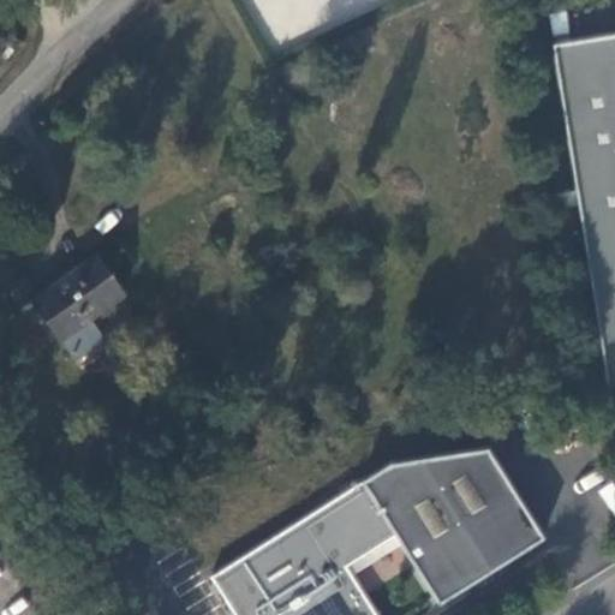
[(252,0),(276,49),(378,0),(252,0)]
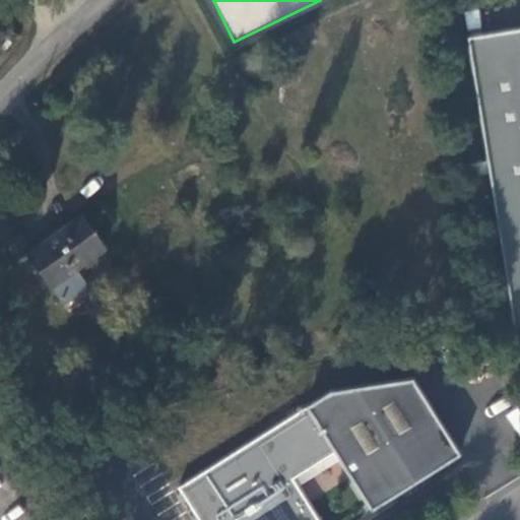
[(477,9),(464,11),(467,30),(480,27),(477,9)]
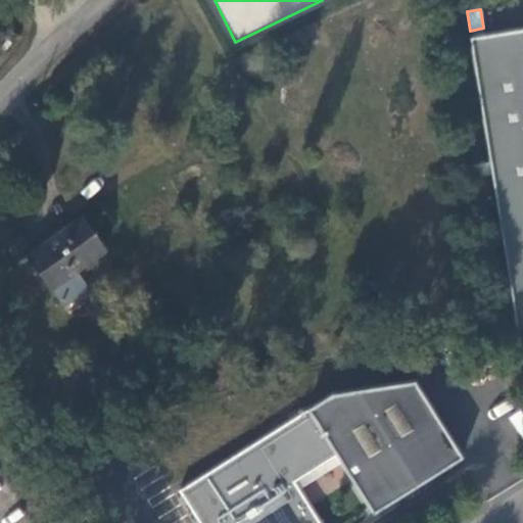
[(522,29),(469,38),(517,339),(522,347),(522,29)]
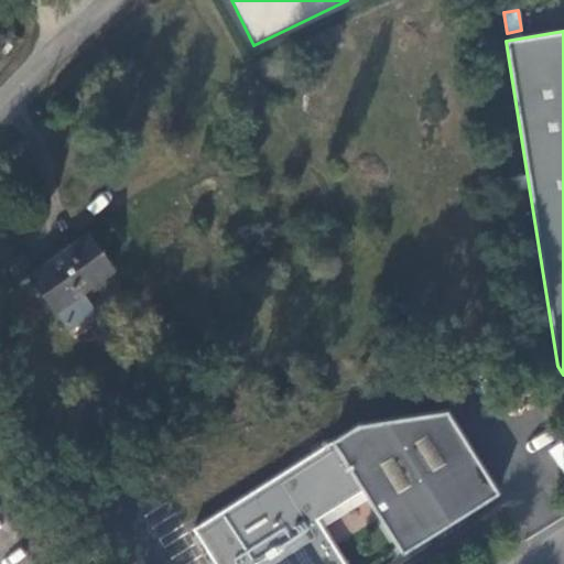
[(56,310),(82,292),(112,270),(87,235),(29,275),(54,312),(56,310)]
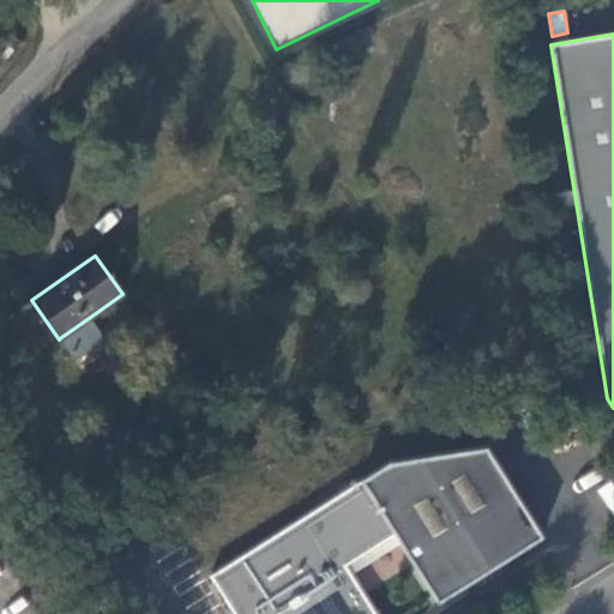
[(104,337),(89,318),(61,337),(76,357),(104,337)]
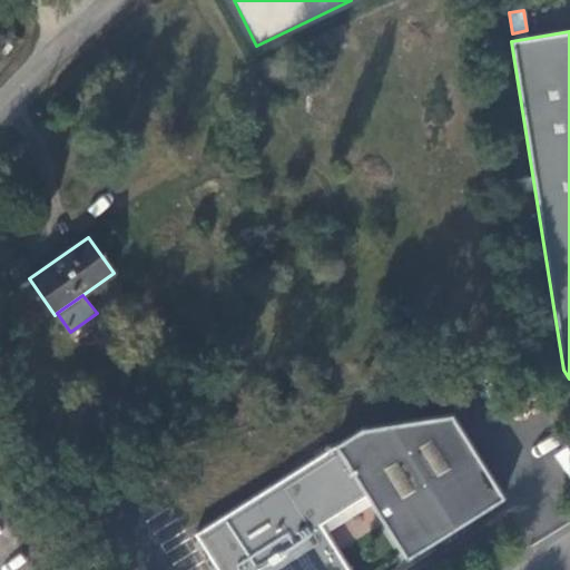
[(350,569),(321,524),(365,495),(406,560),(503,499),(451,415),(360,429),(333,445),(334,446),(195,534),(217,569),(350,569)]
